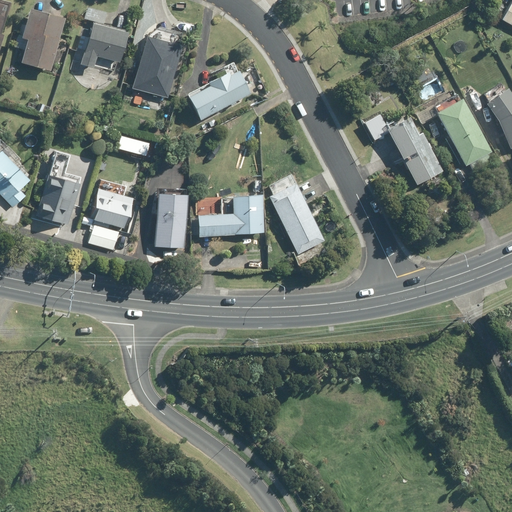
[(0,0),(0,47),(3,36),(0,35),(10,4),(0,0)]
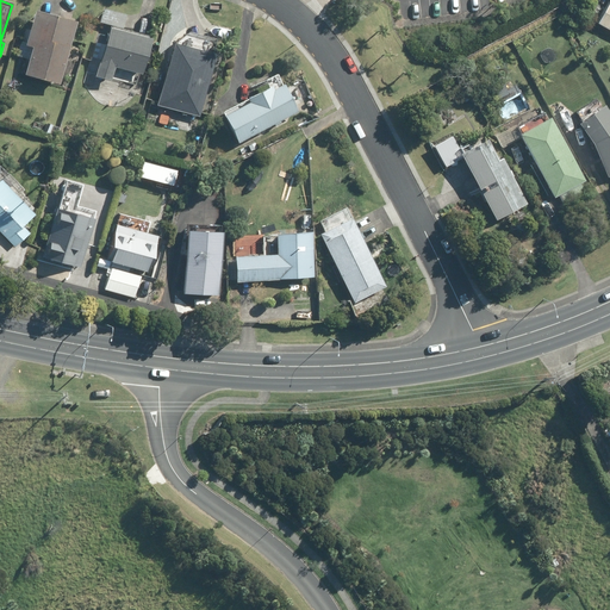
[(609,4),(599,24),(609,30),(609,4)]
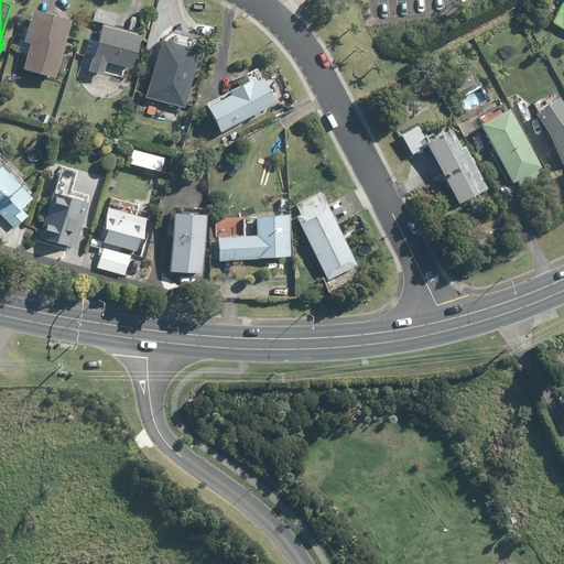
[(114,26),(117,14),(96,9),(93,21),(104,23),(96,51),(87,47),(85,53),(94,55),(89,72),(104,75),(107,63),(131,69),(140,36),(138,35),(139,33),(114,26)]
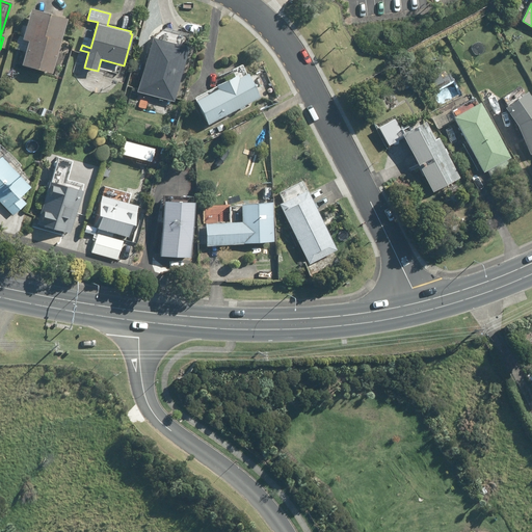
[(22,40),(28,42),(22,65),(51,74),(67,20),(30,9),(22,40)]
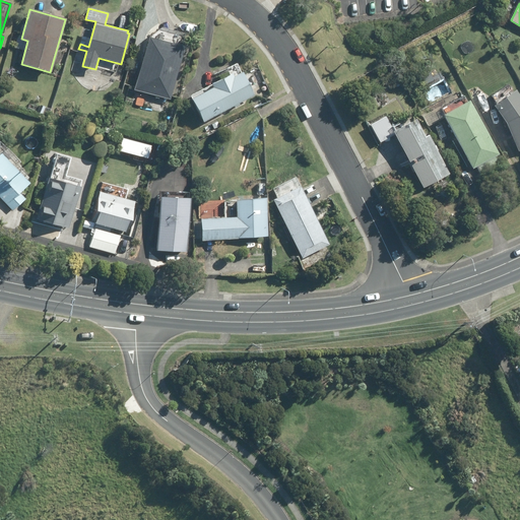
[(149,37),(134,89),(171,101),(185,48),(149,37)]
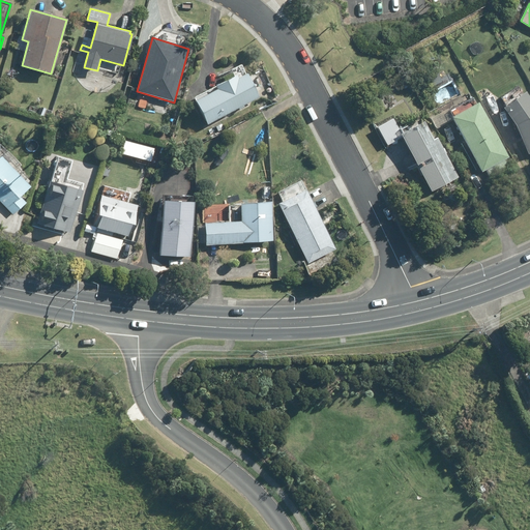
[(236,76),(194,98),(208,124),(238,109),(239,111),(244,108),(243,106),(260,97),(246,74),(238,79),(236,76)]
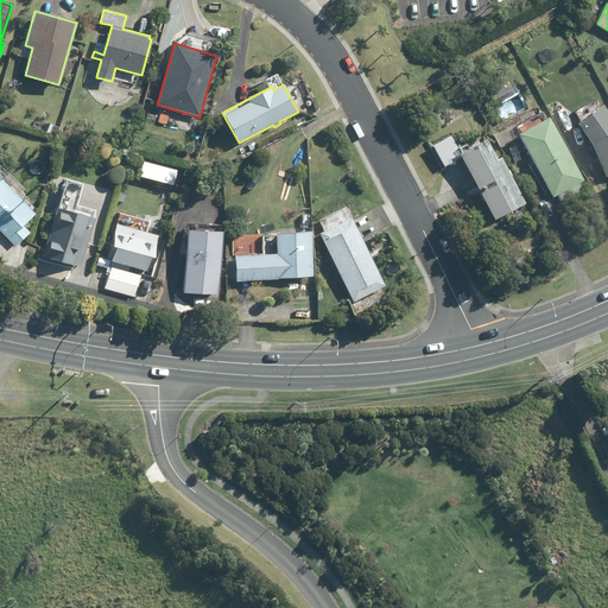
[(501,84),(488,92),(494,102),(507,94),(501,84)]
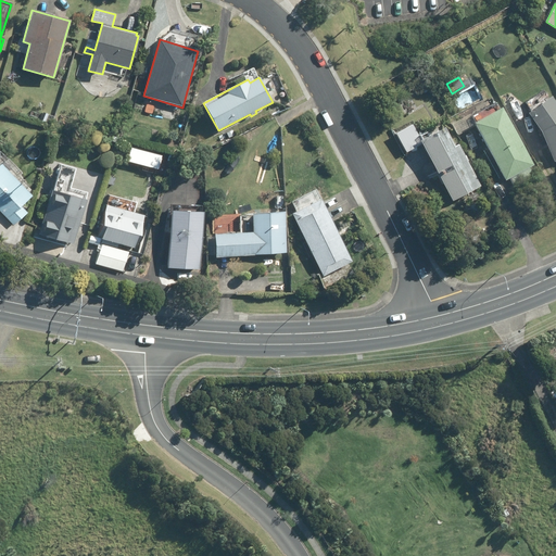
[(555,102),(552,97),(529,113),(542,133),(554,162),(555,160),(555,102)]
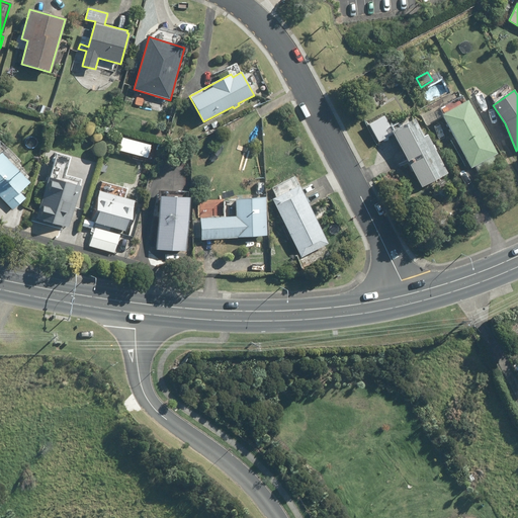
[(494,156),(497,154),(467,100),(464,102),(460,95),(422,116),(426,124),(442,115),(471,168),(476,166),(481,176),(499,165),(494,156)]
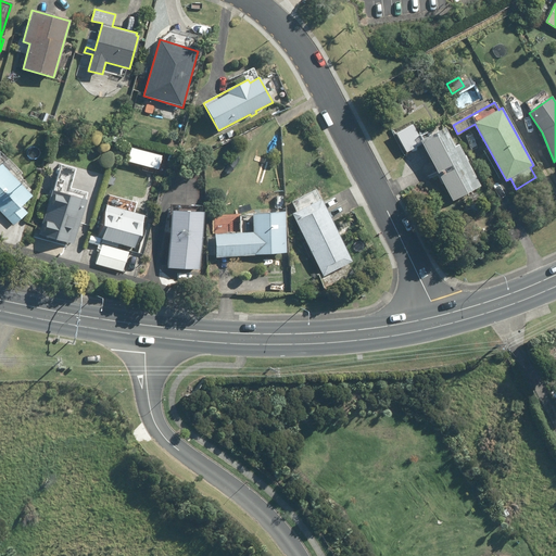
[(55,122),(53,129),(65,134),(68,126),(55,122)]
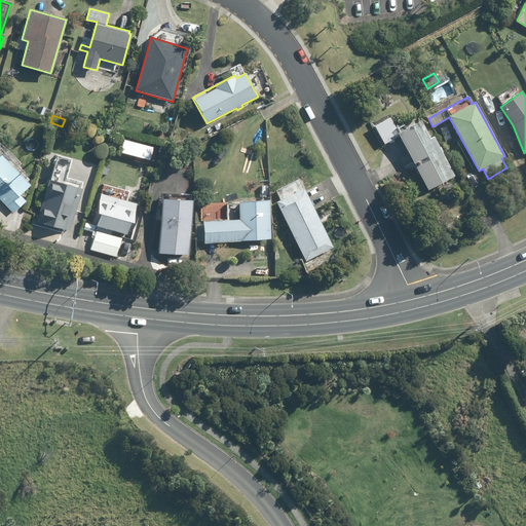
[(400,133),(398,134),(428,190),(454,177),(434,138),(429,139),(418,117),(398,128),(400,133)]
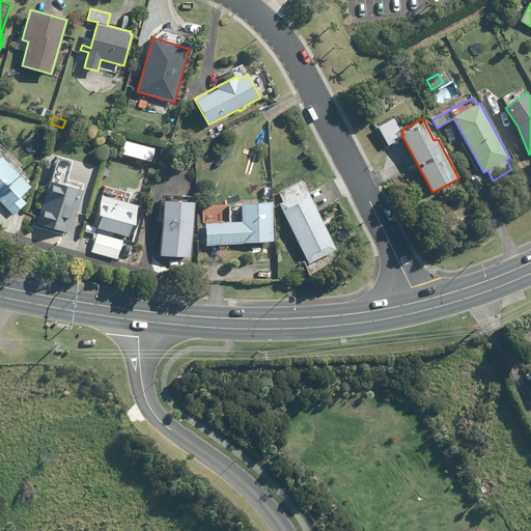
[(0,202),(12,216),(25,203),(19,197),(30,187),(21,177),(27,172),(0,144),(0,202)]
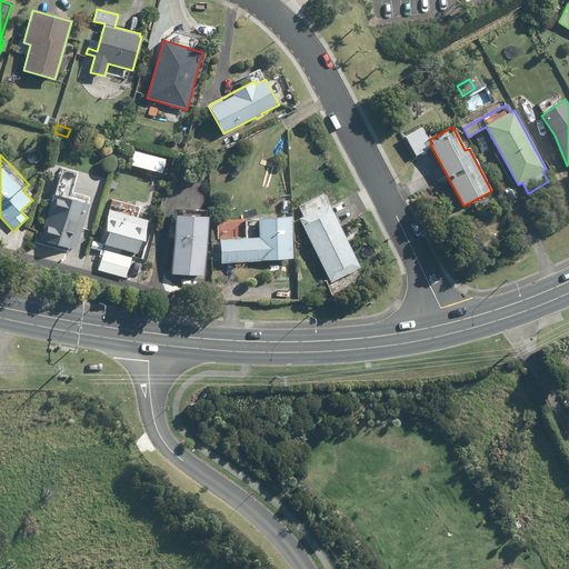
[(88,206),(87,205),(89,198),(71,192),(78,173),(62,169),(41,237),(48,238),(47,241),(75,250),(88,206)]
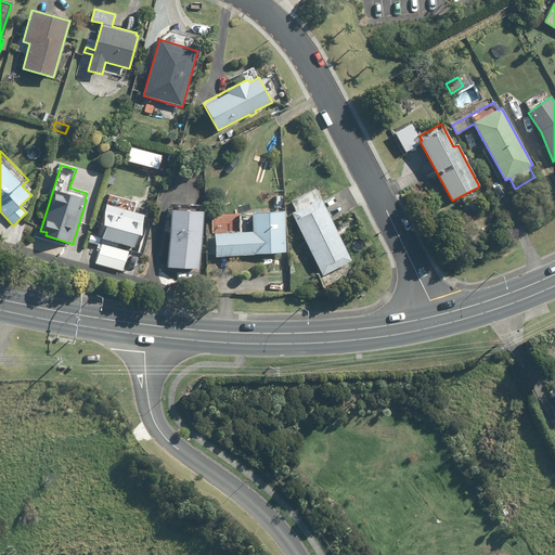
[(320,198),(293,214),(323,275),(352,261),(320,198)]
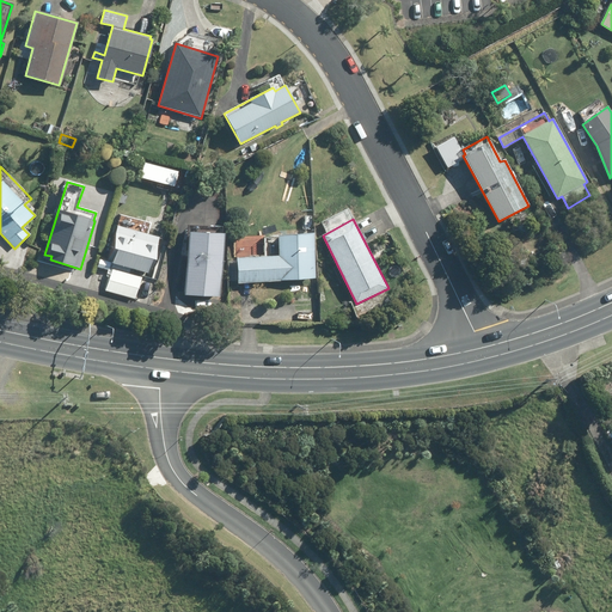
[(526,224),(512,228),(514,236),(528,231),(526,224)]
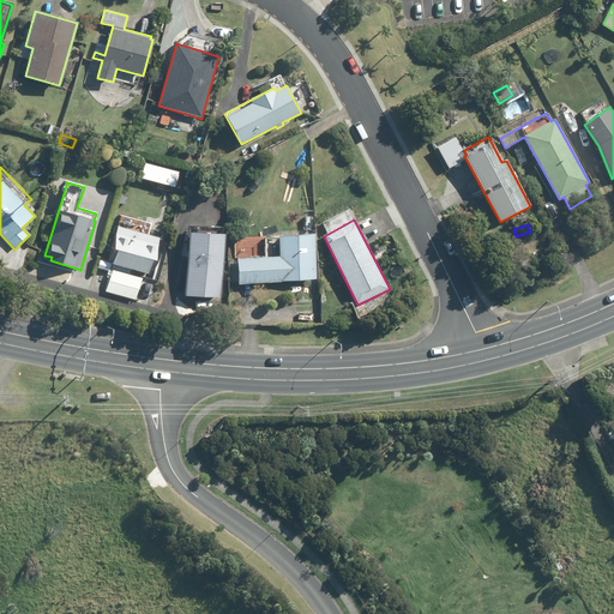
[(118,227),(107,263),(148,275),(158,239),(118,227)]
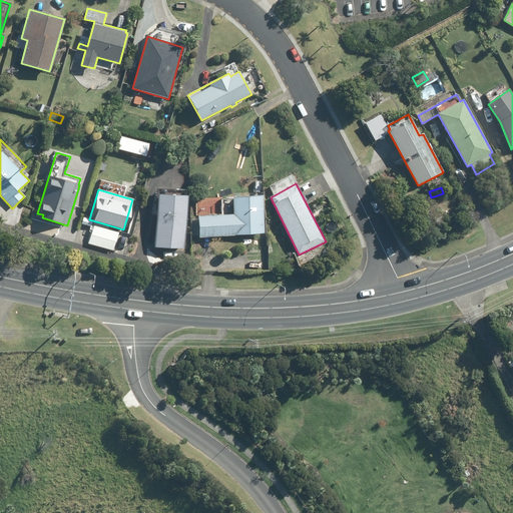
[(158,189),(154,247),(184,249),(187,196),(184,196),(184,190),(158,189)]
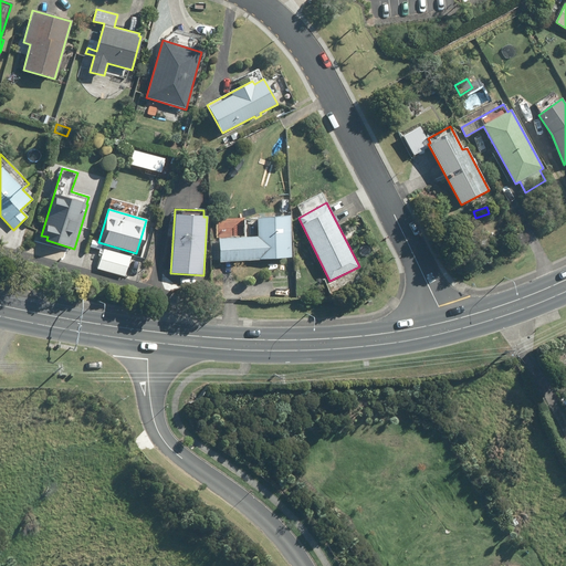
[(243,219),(243,237),(236,237),(236,233),(218,234),(220,262),(292,258),(290,216),(257,218),(257,219),(243,219)]
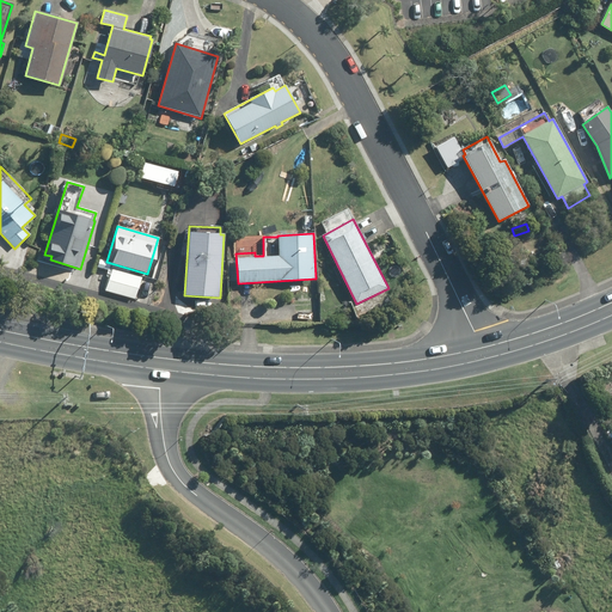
[(111,269),(105,291),(134,299),(140,277),(111,269)]
